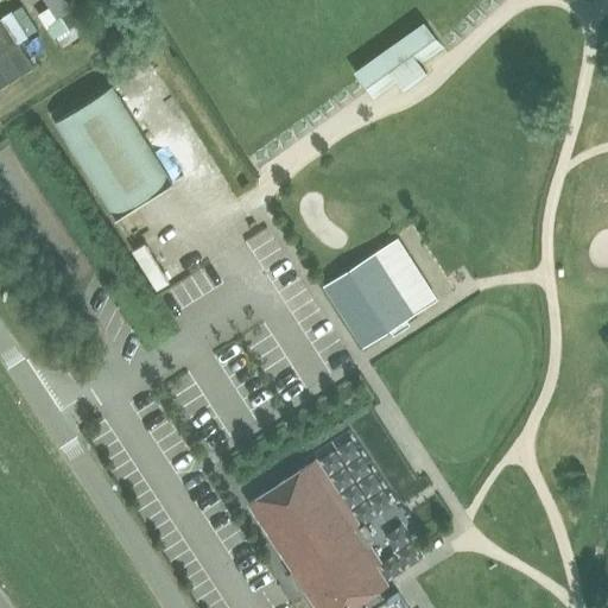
[(65,0),(49,0),(52,5),(38,13),(54,38),(78,20),(65,0)]
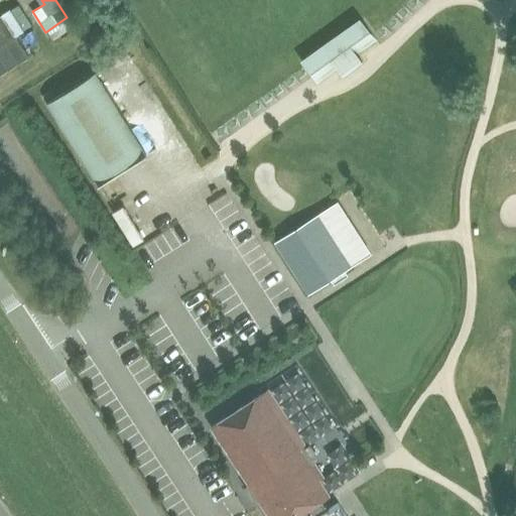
[(0,74),(29,54),(16,34),(24,28),(10,8),(0,14),(0,74)]
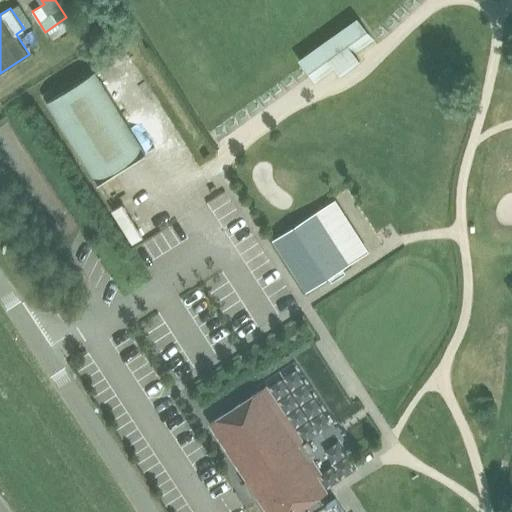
[(356,16),(298,59),(309,73),(328,59),(341,76),(360,62),(347,45),(367,31),(356,16)]
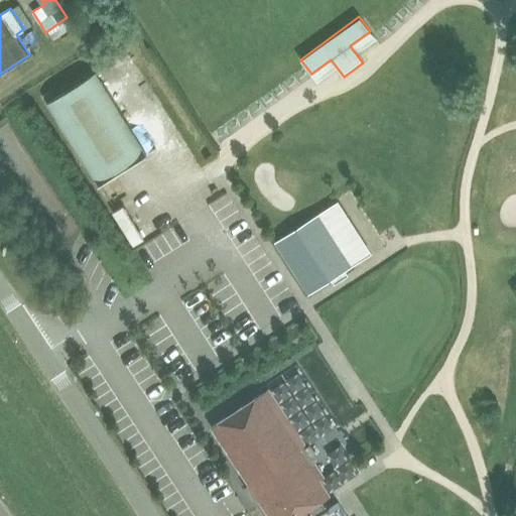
[(47,102),(98,184),(146,153),(95,72),(47,102)]
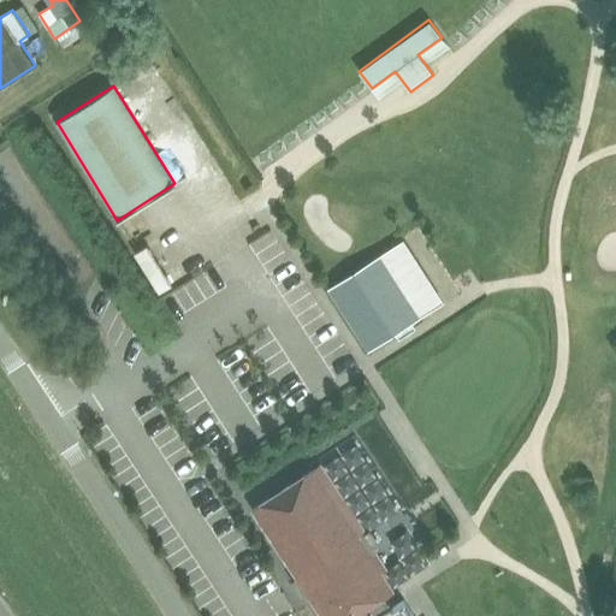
[(160,288),(172,279),(147,241),(135,248),(160,288)]
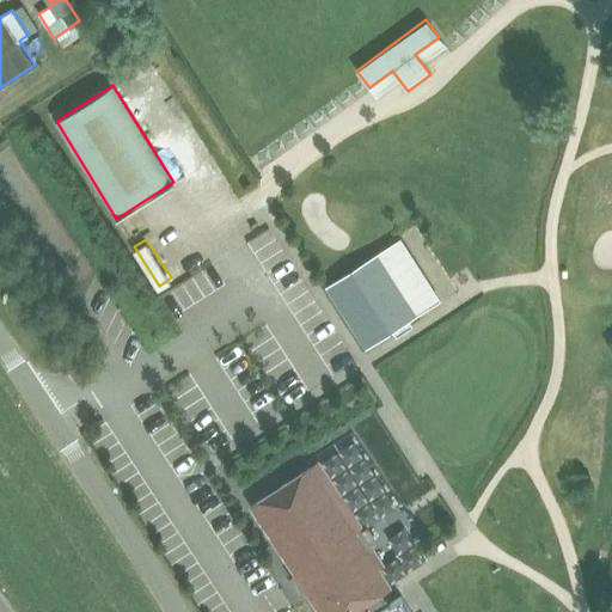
[(401,239),(326,286),(366,348),(440,300),(401,239)]
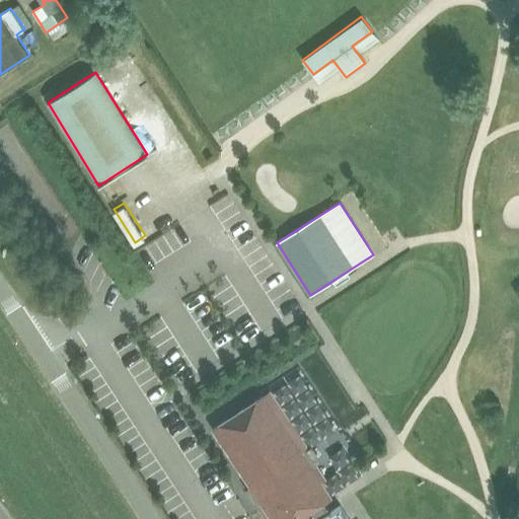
[(348,518),(340,505),(330,511),(323,500),(330,496),(265,394),(213,429),(272,518),(294,518),(311,508),(318,518),(317,518),(348,518)]
